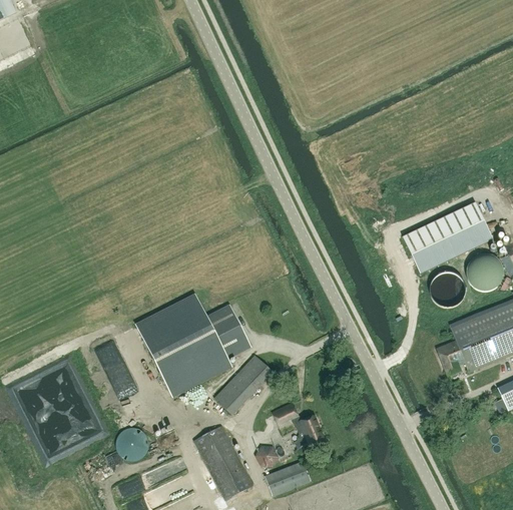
[(0,0),(0,16),(14,9),(10,0),(0,0)]
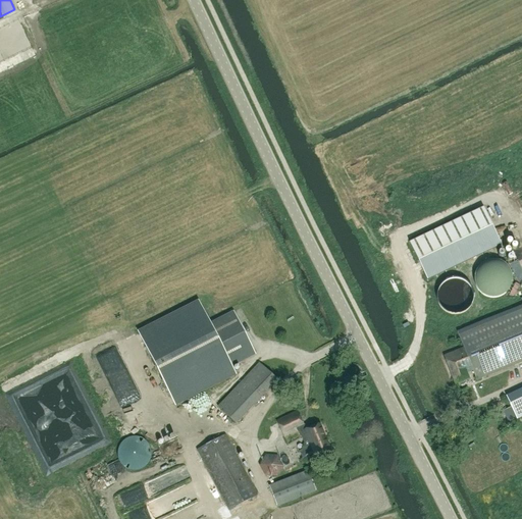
[(483,205),(409,240),(426,277),(501,242),(483,205)]
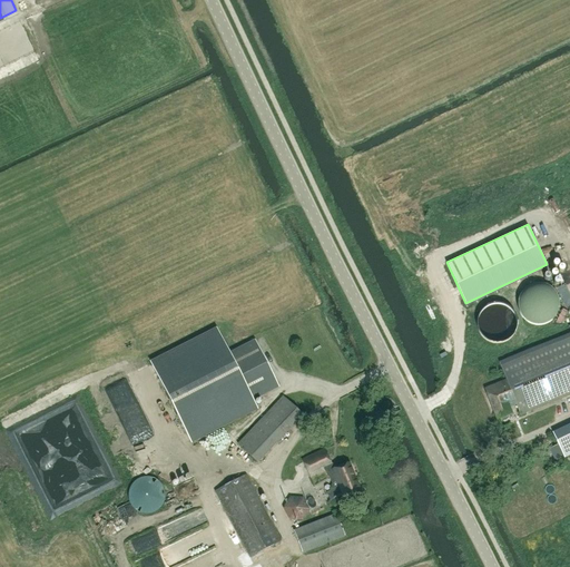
[(229,349),(218,326),(151,360),(190,438),(257,404),(254,397),(278,384),(254,336),(229,349)]
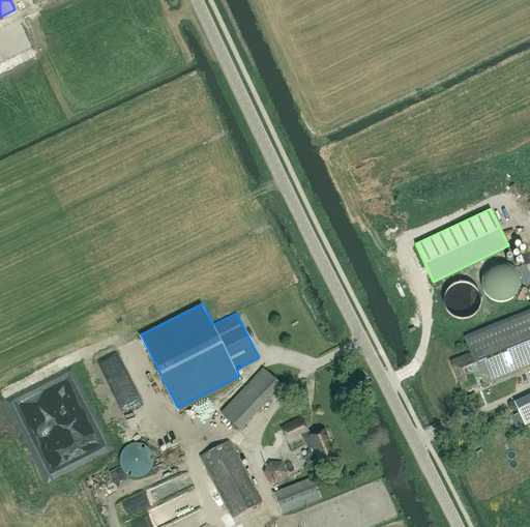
[(483,383),(522,368),(529,364),(529,309),(464,335),(470,351),(450,359),(462,387),(475,381),(473,376),(479,373),(483,383)]
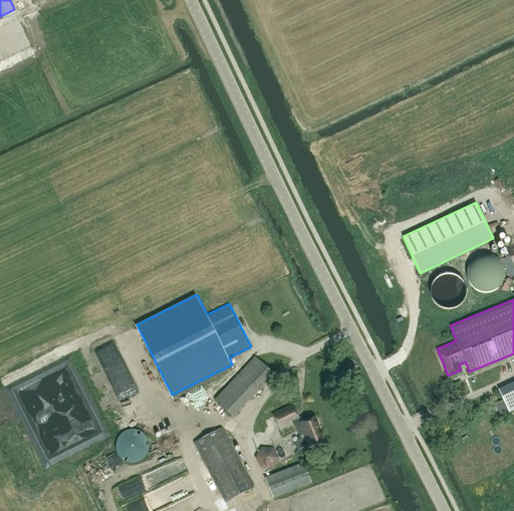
[(100,342),(118,382),(132,376),(113,336),(100,342)]
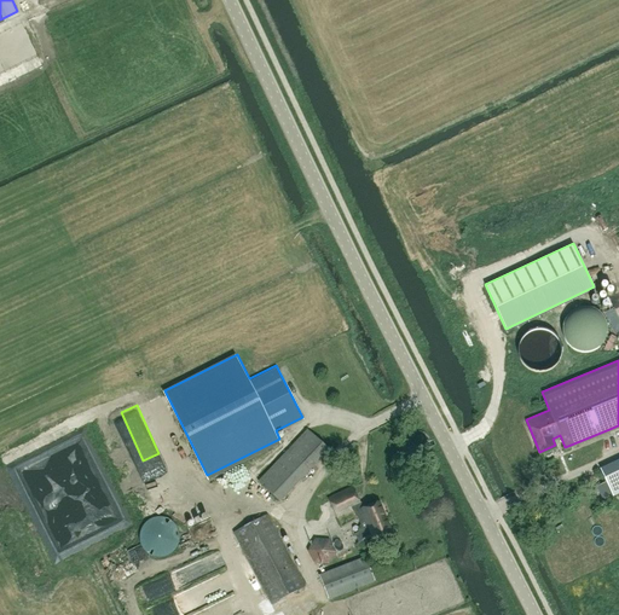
[(279,500),(328,447),(306,427),(258,480),(279,500)]
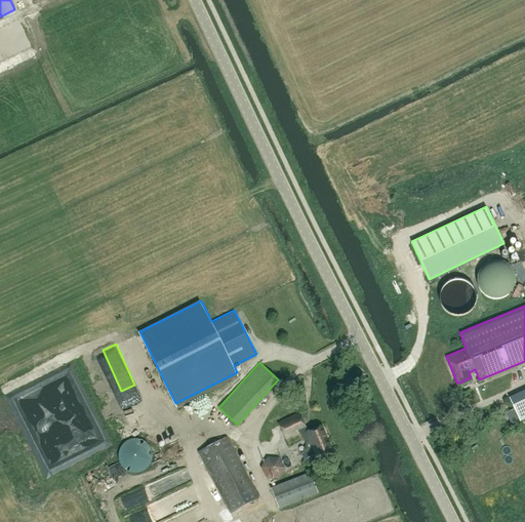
[(524,388),(509,397),(519,418),(524,415),(524,388)]
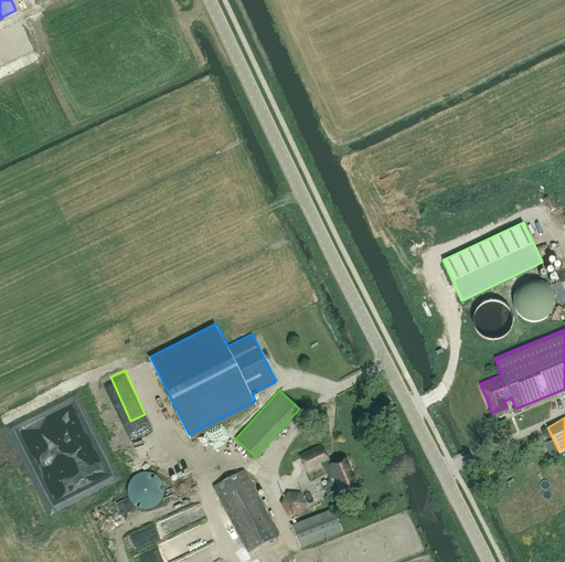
[(321,443),(299,454),(307,470),(322,464),(330,483),(322,486),(327,494),(339,487),(341,491),(358,485),(345,457),(331,464),(329,460),(329,458),(321,443)]
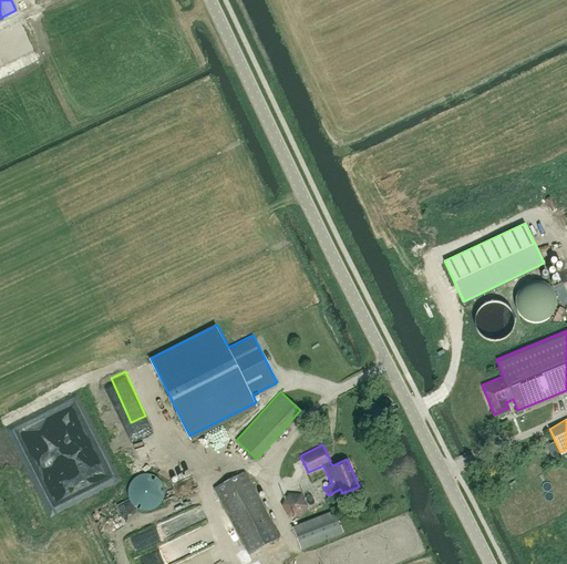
[(248,552),(279,535),(244,470),(213,486),(248,552)]
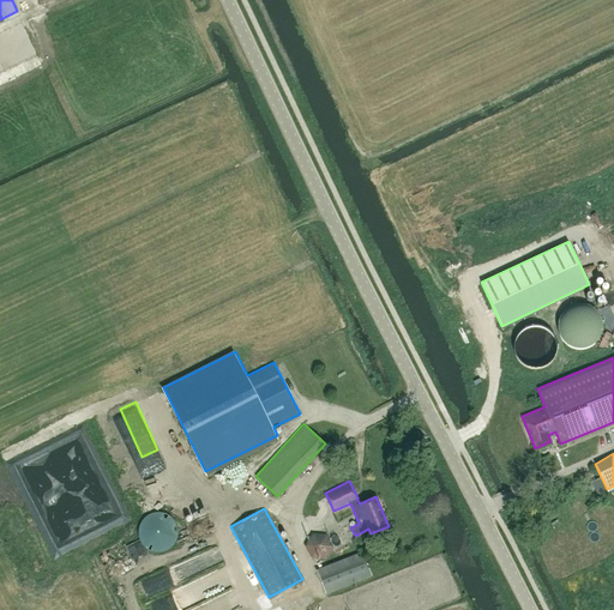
[(343,512),(348,523),(356,519),(351,509),(343,512)]
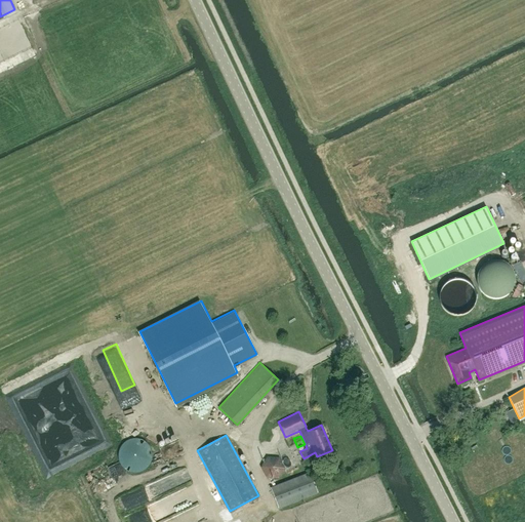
[(118,446),(127,463),(137,456),(128,440),(118,446)]
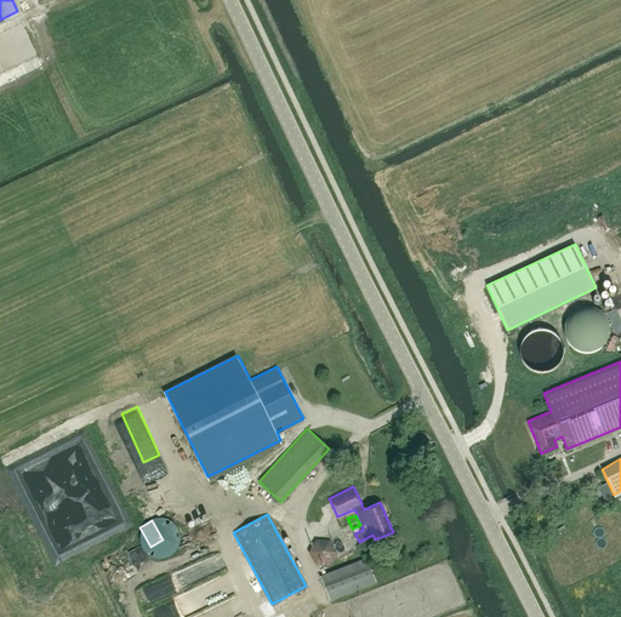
[(329,598),(375,580),(366,556),(319,575),(329,598)]
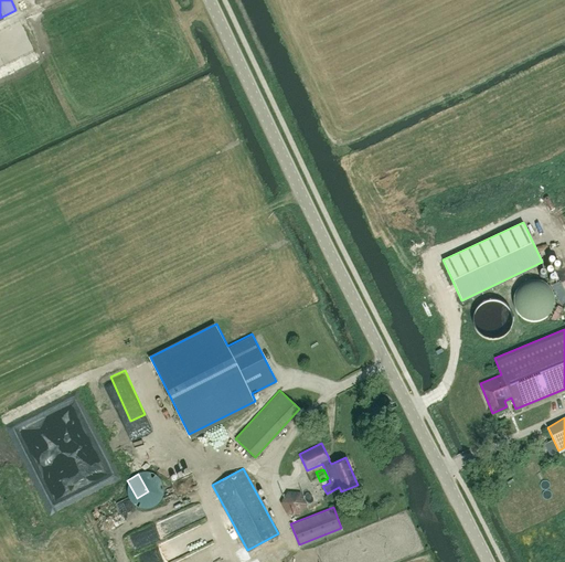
[(203,542),(158,561),(198,561),(210,557),(203,542)]
